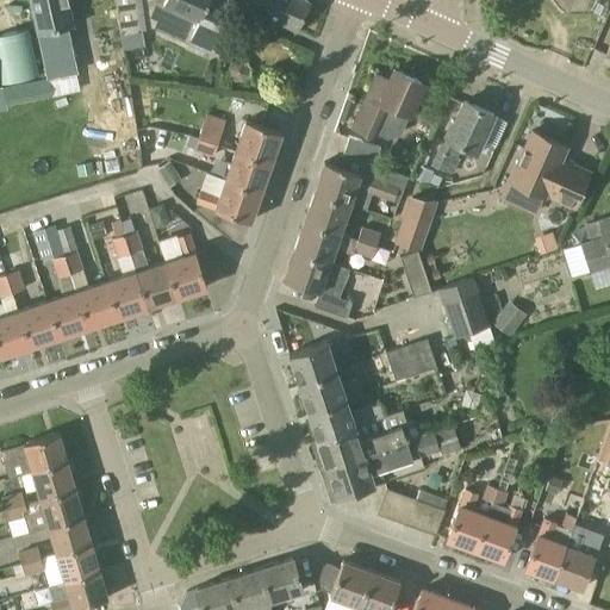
[(42,53),(43,58),(47,70),(48,79),(76,73),(66,29),(75,27),(70,5),(69,5),(67,0),(31,0),(43,53),(42,53)]
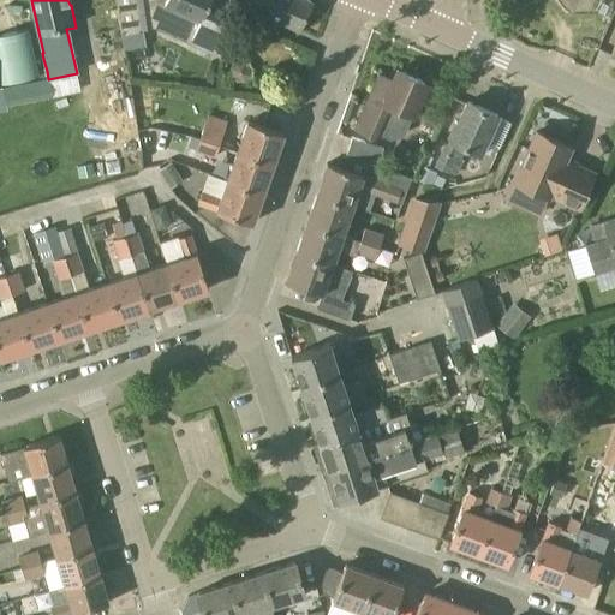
[(114,0),(121,36),(125,60),(148,57),(144,29),(156,28),(189,42),(189,43),(221,58),(227,0),(226,0),(114,0)]
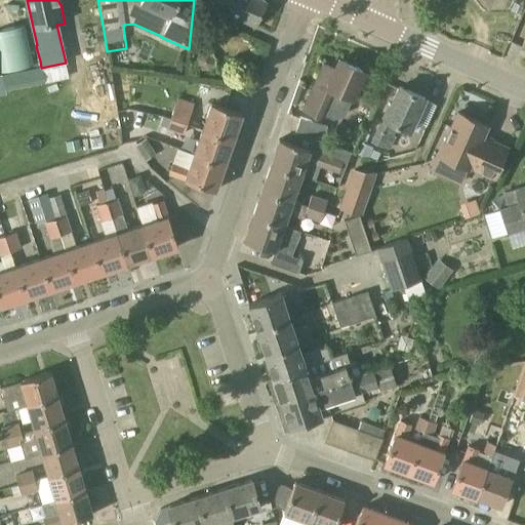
[(267,1),(263,0),(205,0),(208,1),(202,13),(231,27),(236,14),(255,24),(267,1)]
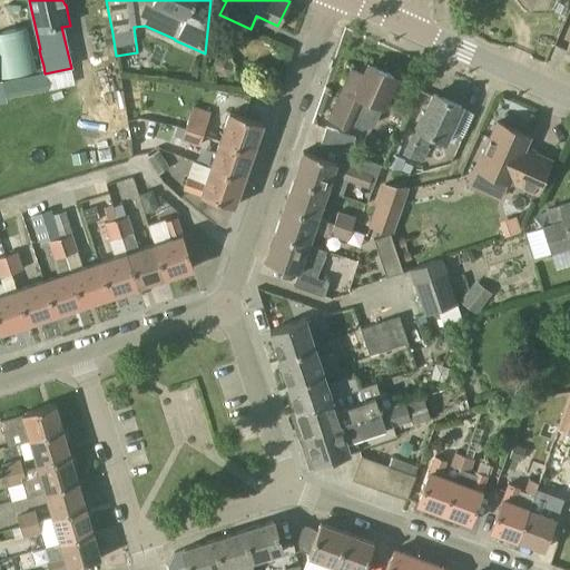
[(43,66),(40,55),(29,57),(32,69),(43,66)]
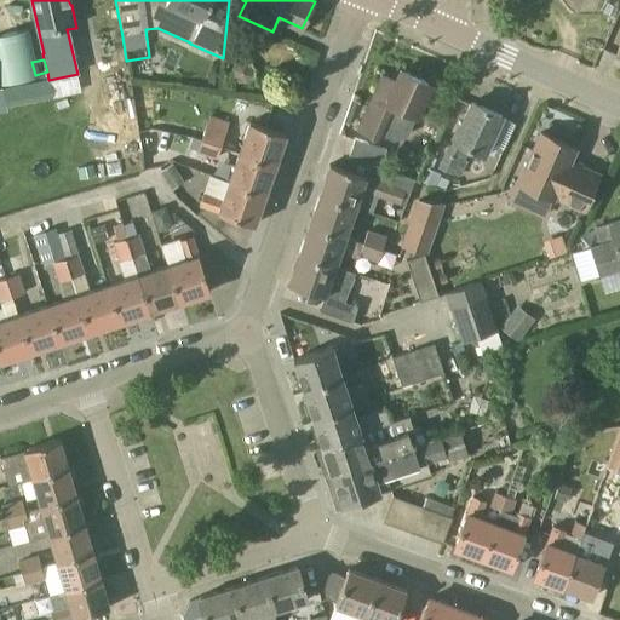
[(239,82),(247,82),(253,76),(253,68),(247,62),(239,62),(233,68),(233,76),(239,82)]
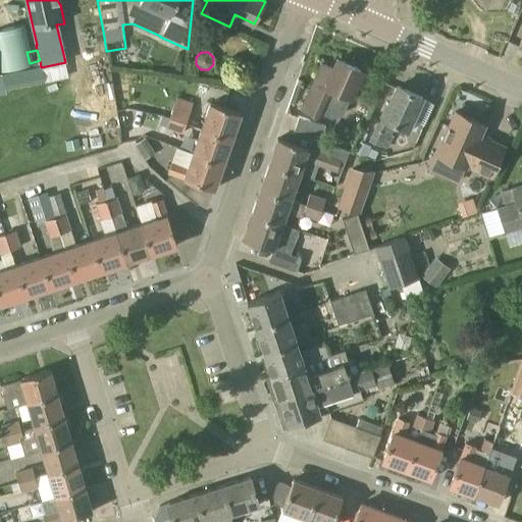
[(363,70),(342,61),(337,59),(333,67),(322,63),(304,103),(303,111),(319,117),(320,113),(331,118),(344,114),(350,98),(363,70)]
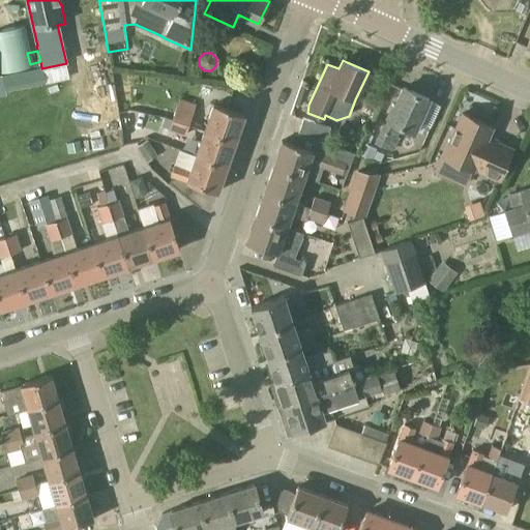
[(429,98),(403,87),(395,105),(392,104),(376,142),(392,149),(398,138),(390,135),(395,124),(414,133),(419,121),(428,101),(429,98)]
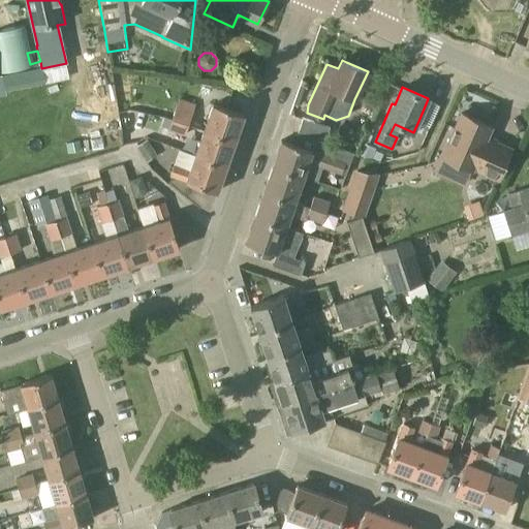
[(179,98),(172,119),(189,124),(192,114),(195,103),(179,98)]
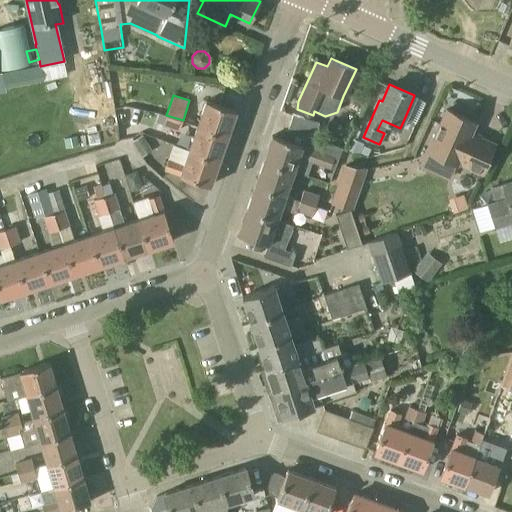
[(206,100),(201,115),(198,125),(227,135),(236,110),(206,100)]
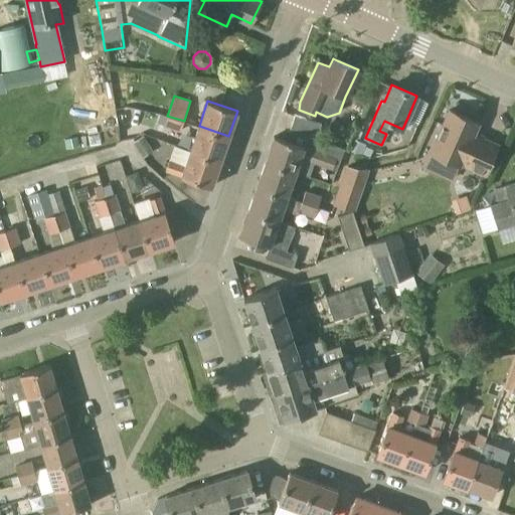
[(498,145),(473,134),(478,123),(450,110),(431,153),(462,166),(484,176),(498,145)]
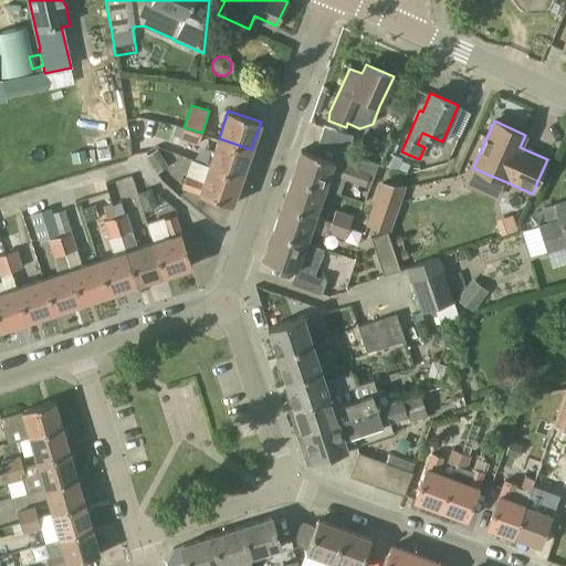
[(174,135),(180,137),(184,128),(176,126),(174,135)]
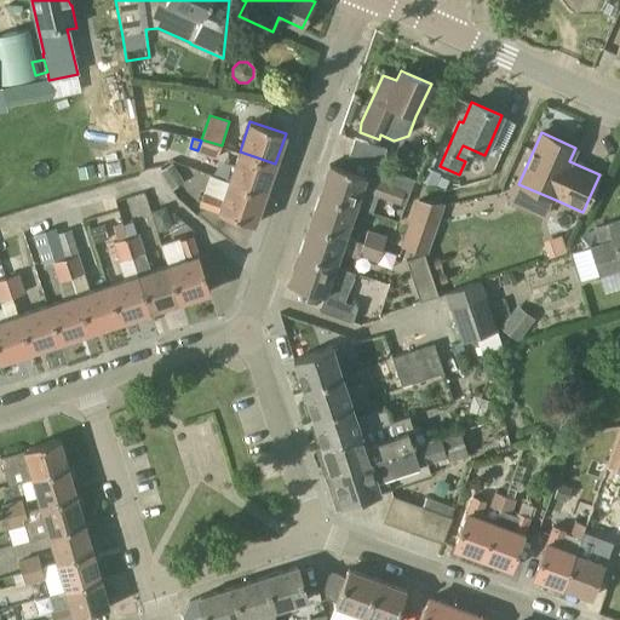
[(380,168),(386,149),(355,138),(348,159),(359,161),(380,168)]
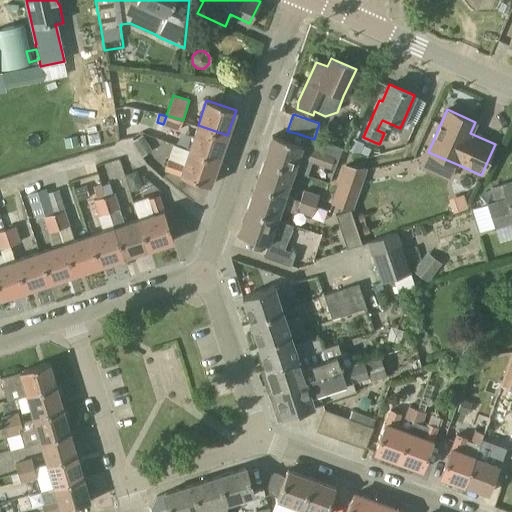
[(163,124),(163,126),(178,131),(179,131),(183,120),(166,115),(166,116),(163,124)]
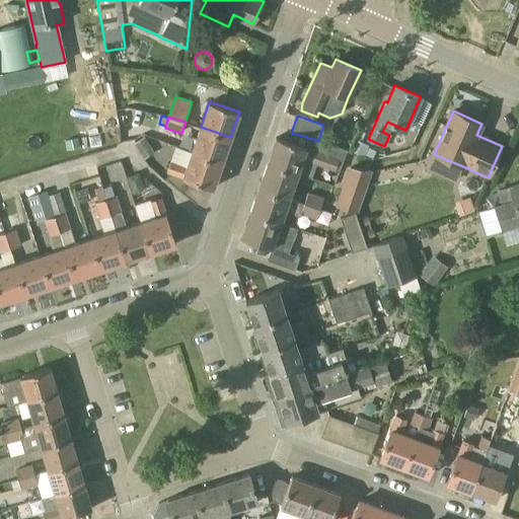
[(201,127),(200,127),(192,151),(222,162),(230,137),(201,127)]
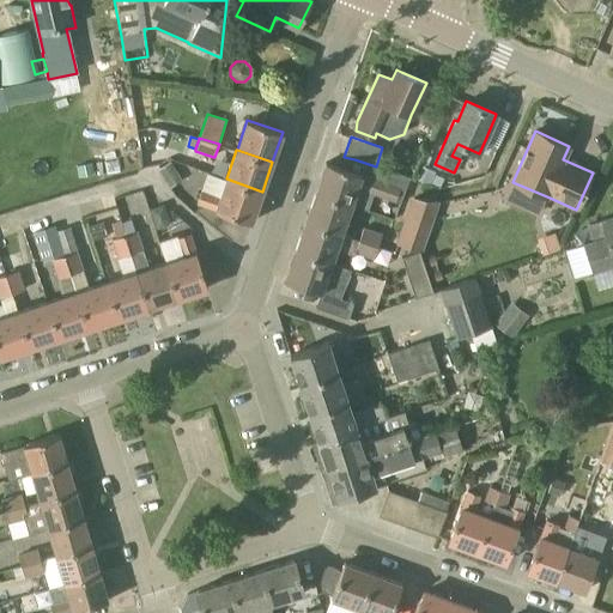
[(351,170),(326,162),(316,192),(351,204),(351,205),(370,211),(376,195),(395,201),(404,176),(376,167),(354,159),(351,170)]
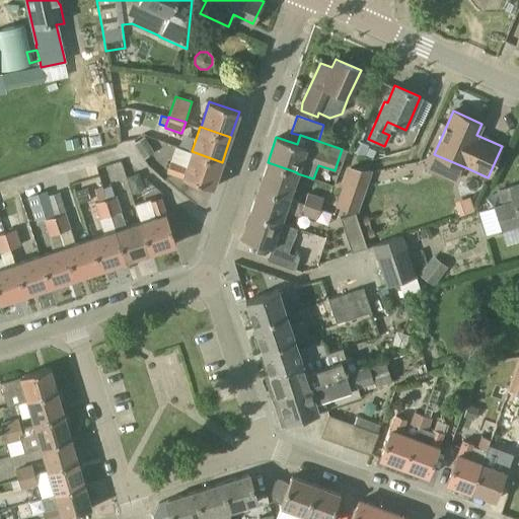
[(78,138),(65,141),(67,150),(80,148),(78,138)]
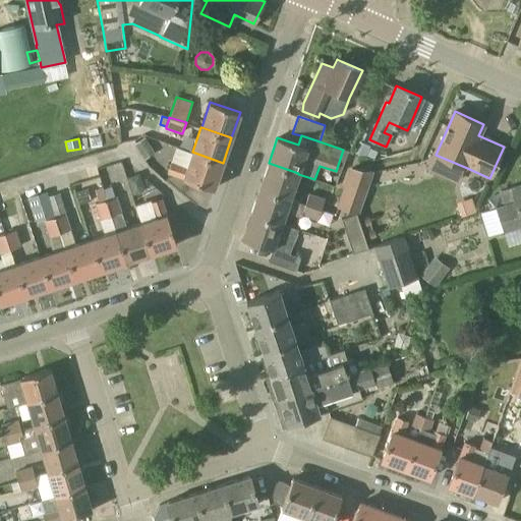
[(136,143),(145,159),(155,154),(146,138),(136,143)]
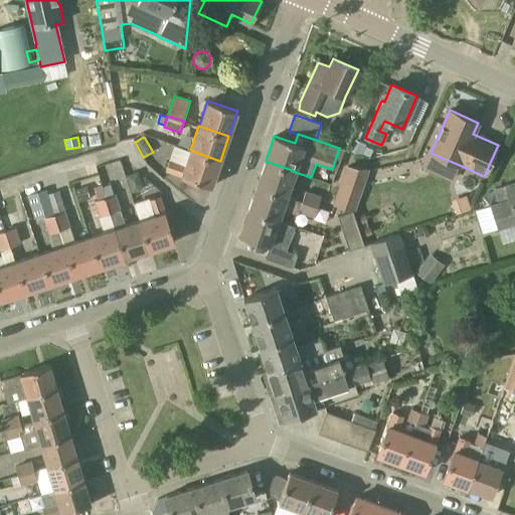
[(362,145),(354,141),(350,150),(358,154),(362,145)]
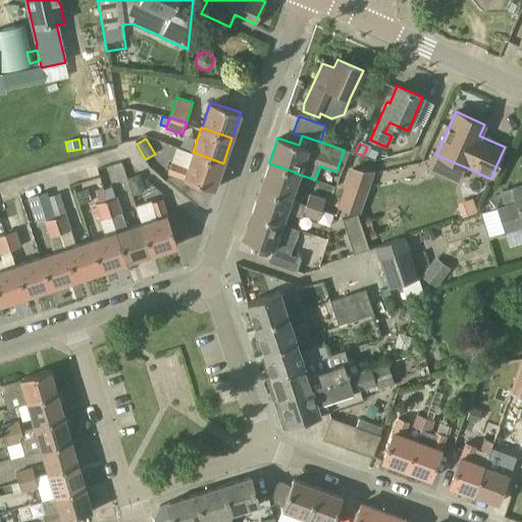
[(223,163),(193,152),(188,167),(171,162),(168,172),(191,180),(214,188),(223,163)]
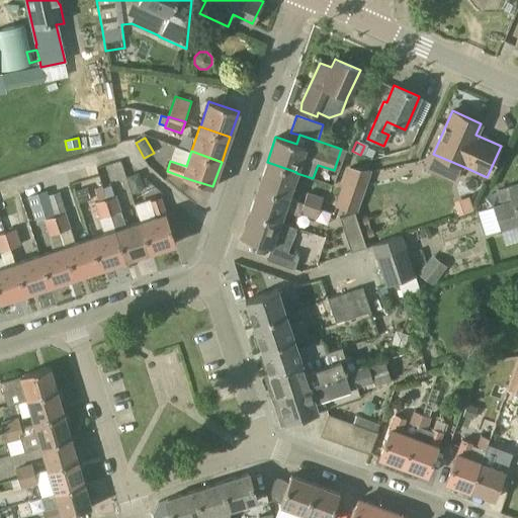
[(288,197),(296,173),(296,172),(267,162),(258,186),(288,197)]
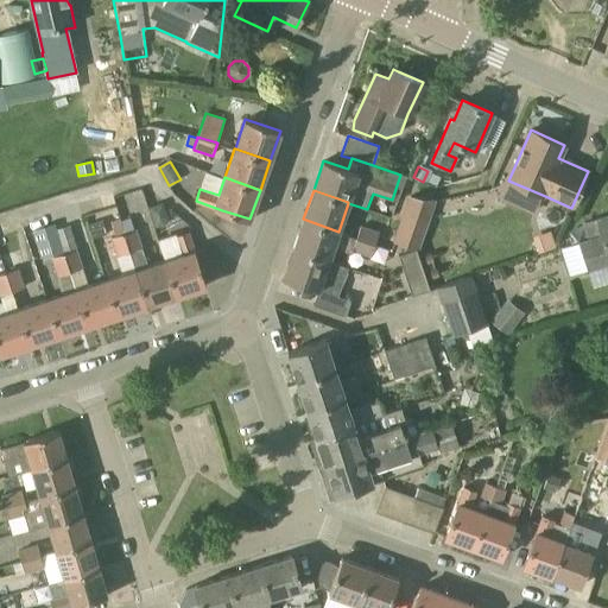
[(436,200),(409,195),(393,241),(419,248),(436,200)]
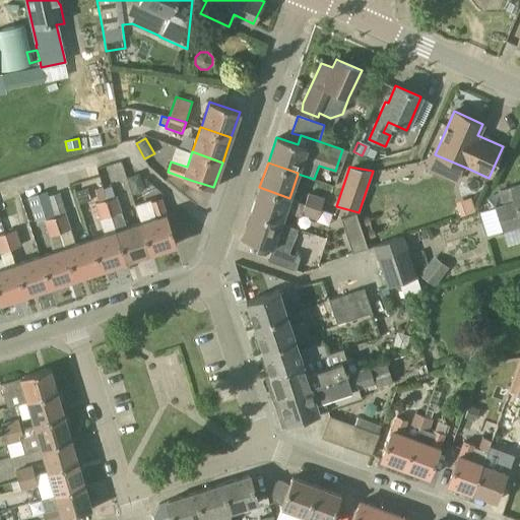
[(139,174),(128,177),(134,196),(146,192),(139,174)]
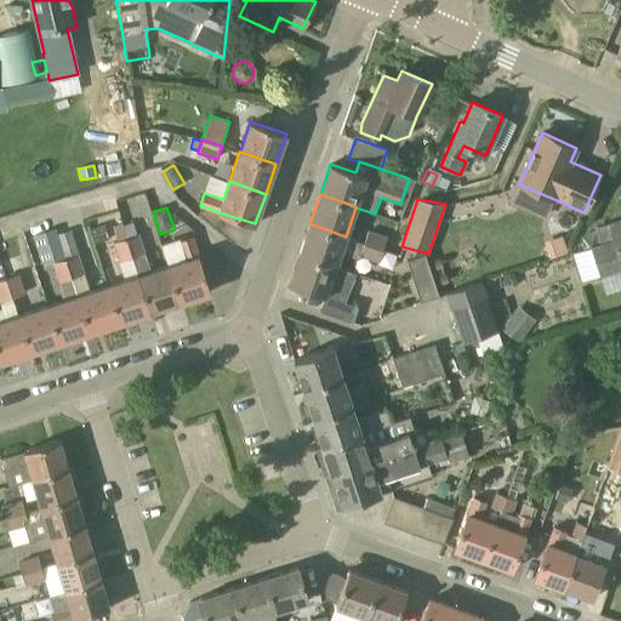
[(600,243),(620,235),(620,218),(596,227),(598,237),(600,243)]
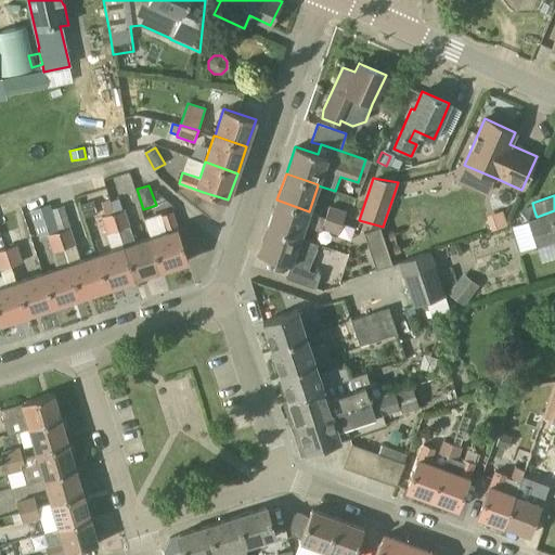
[(114,213),(123,210),(119,198),(111,202),(114,213)]
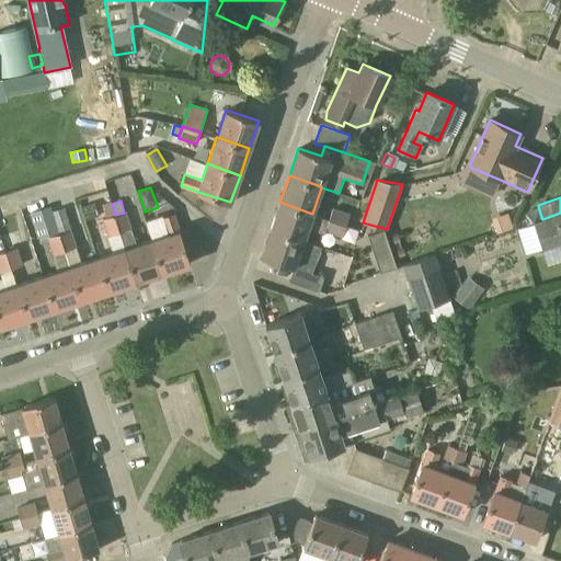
[(279,202),(270,229),(302,241),(307,228),(324,233),(325,231),(341,237),(345,225),(330,220),(312,214),(279,202)]
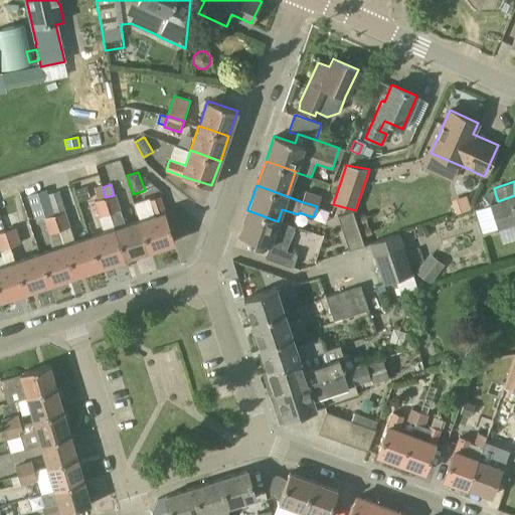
[(86,186),(73,190),(77,203),(90,199),(86,186)]
